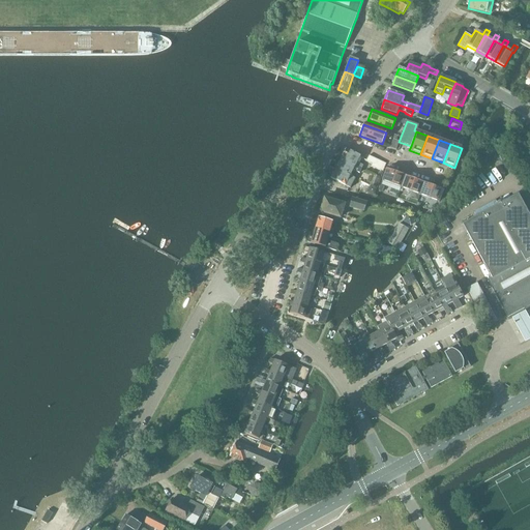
[(342,156),(341,158),(358,168),(360,165),(357,163),(360,156),(346,149),(342,156)]
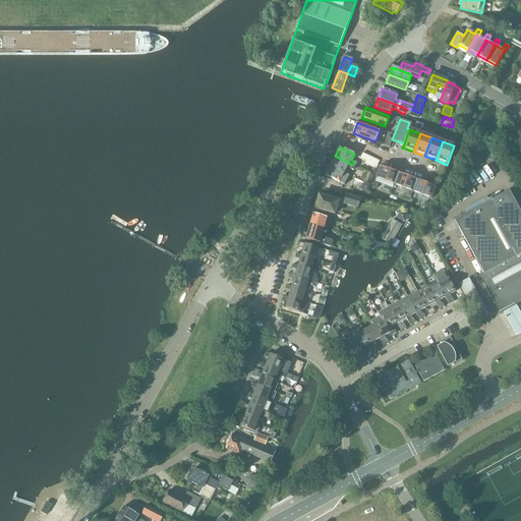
[(362,153),(360,159),(366,161),(365,163),(377,168),(380,161),(368,156),(362,153)]
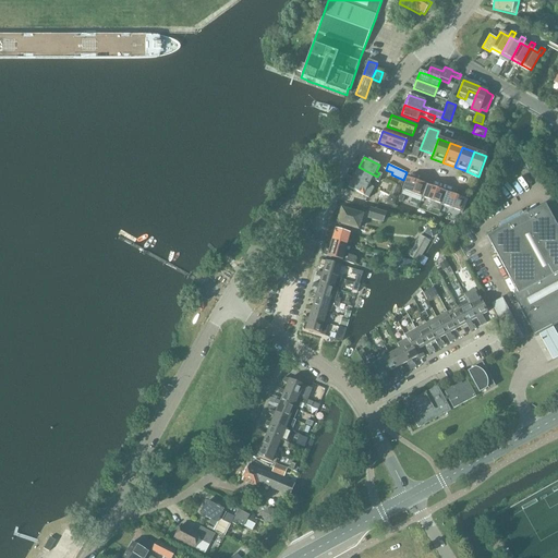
[(359,167),(354,177),(368,185),(372,179),(377,181),(379,178),(377,177),(359,167)]
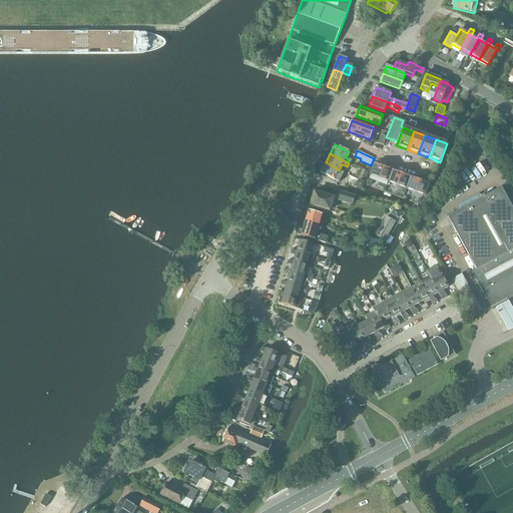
[(339,170),(326,162),(325,165),(324,165),(320,172),(339,182),(344,172),(339,170)]
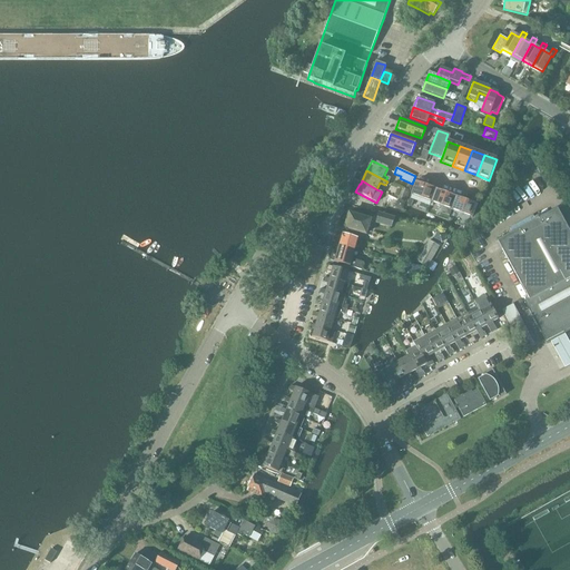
[(436,189),(415,182),(411,195),(431,203),(436,189)]
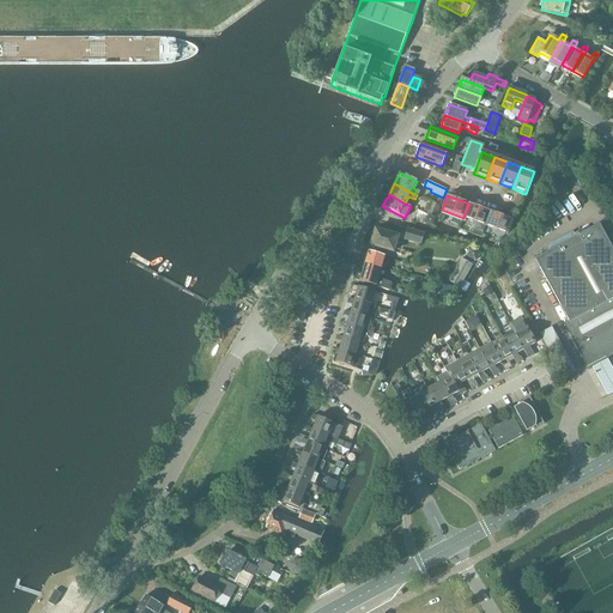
[(439,205),(432,202),(428,213),(435,217),(439,205)]
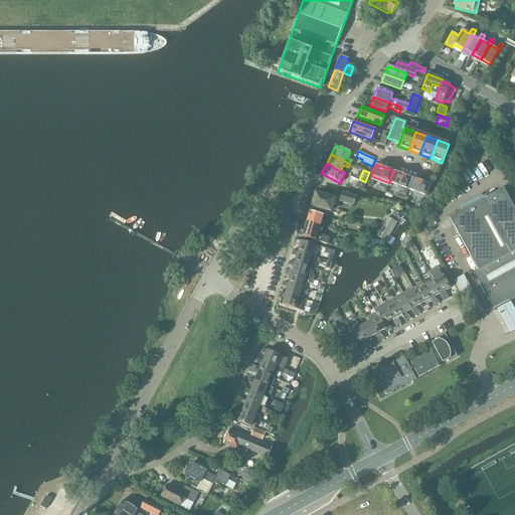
[(412,178),(394,171),(389,183),(407,189),(412,178)]
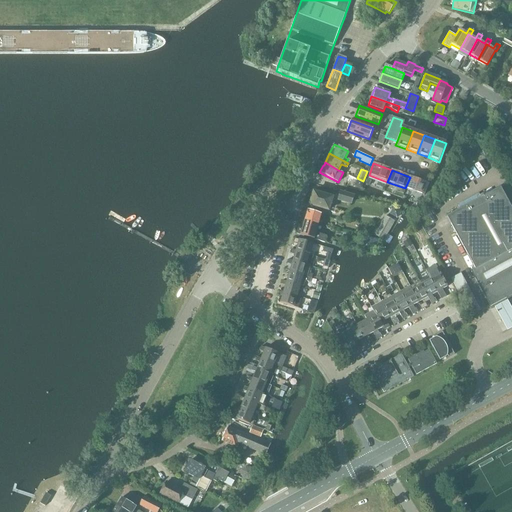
[(428,184),(410,177),(405,188),(424,195),(428,184)]
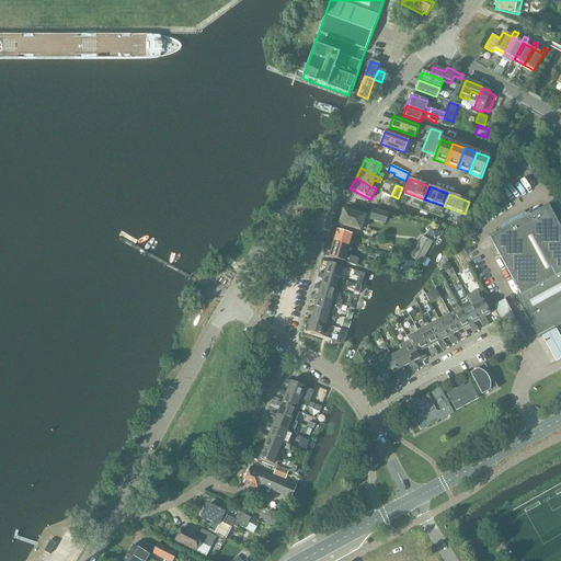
[(516,297),(525,313),(550,300),(560,319),(560,228),(549,205),(490,237),(522,294),(516,297)]
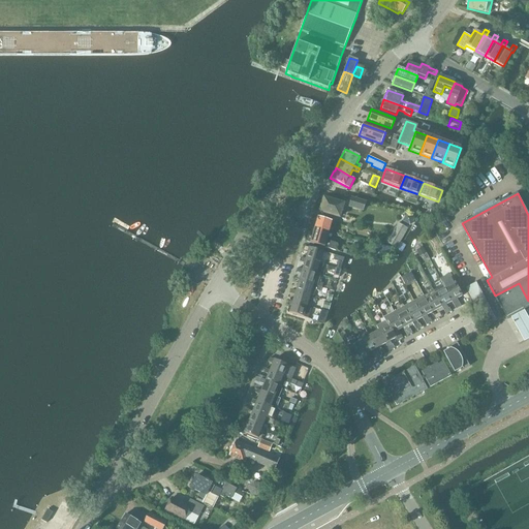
[(319,212),(339,218),(343,204),(323,198),(319,212)]
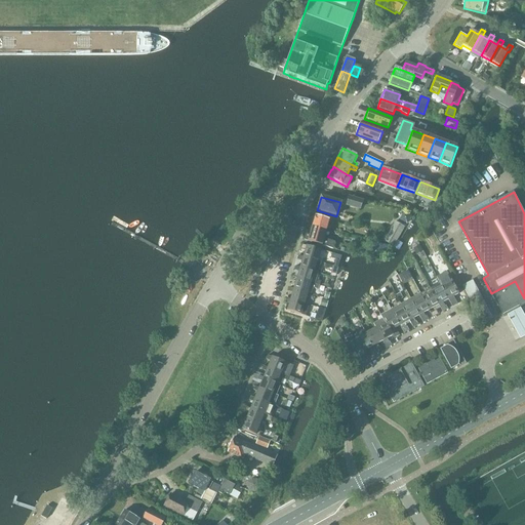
[(347,205),(360,209),(362,201),(349,197),(347,205)]
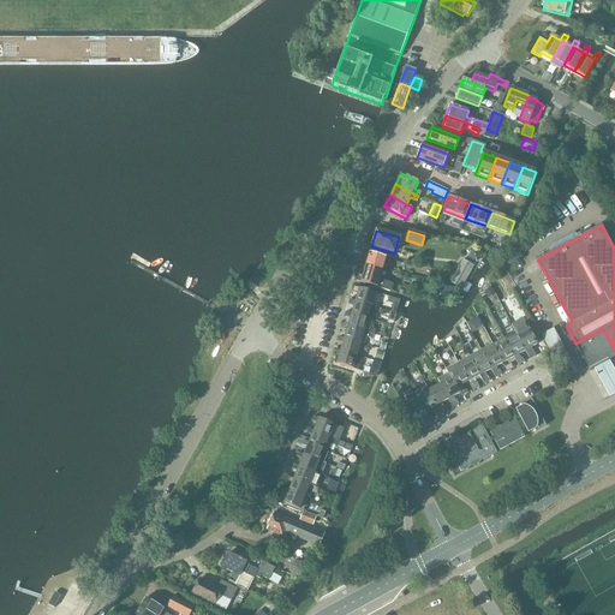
[(369,254),(366,264),(382,269),(386,258),(369,254)]
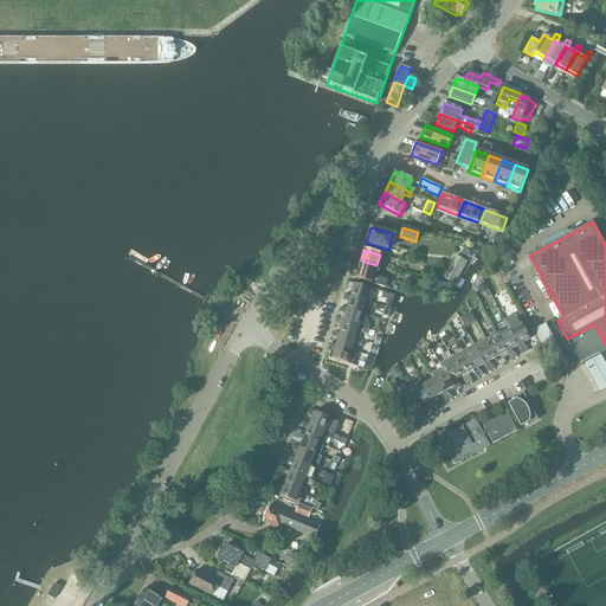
[(444,276),(444,278),(449,281),(455,284),(458,277),(466,262),(456,256),(444,276)]
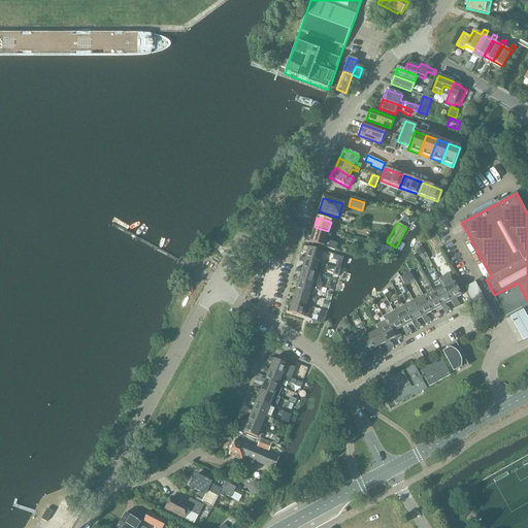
[(328,231),(315,227),(311,236),(307,235),(305,241),(335,250),(337,243),(326,239),(328,231)]
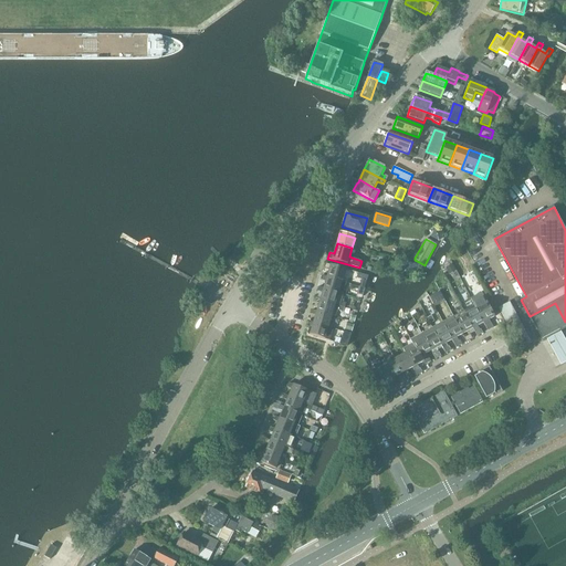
[(329,270),(327,276),(343,282),(346,270),(326,264),(325,269),(329,270)]
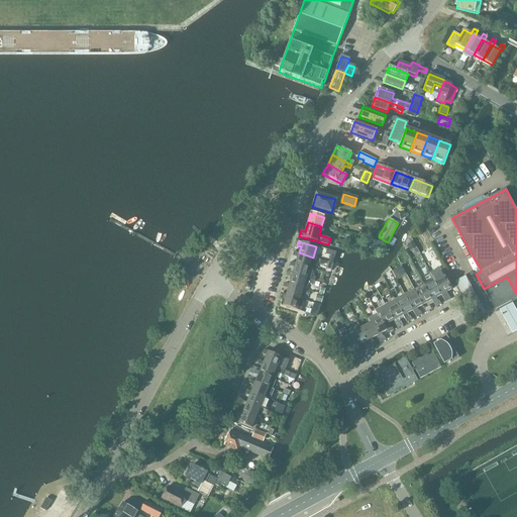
[(297,256),(296,264),(309,268),(313,257),(299,252),(295,251),(294,255),(297,256)]
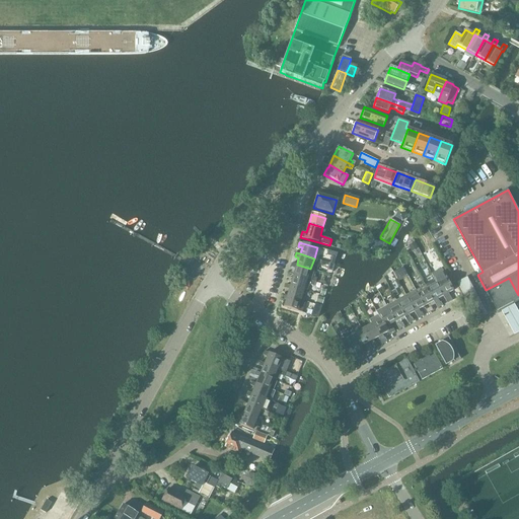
[(295,269),(294,275),(316,282),(318,275),(313,274),(314,270),(310,269),(297,265),(293,264),(292,268),(295,269)]
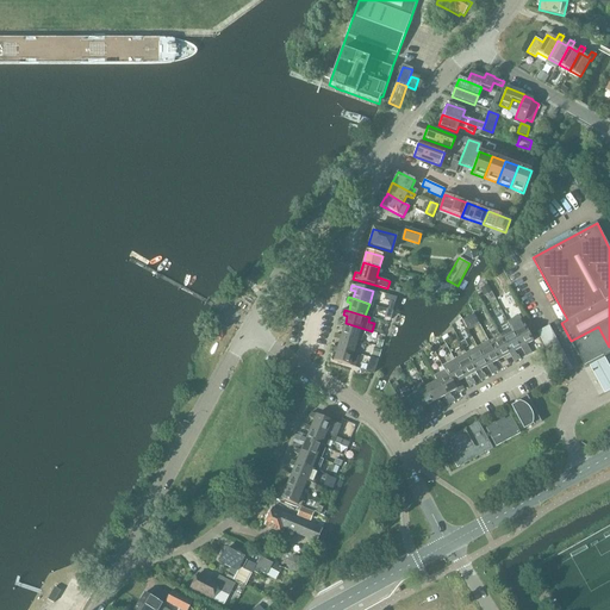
[(510,327),(511,329),(521,348),(526,356),(531,353),(529,349),(528,349),(526,346),(533,342),(523,323),(522,323),(521,321),(518,318),(516,319),(511,321),(509,323),(510,327)]
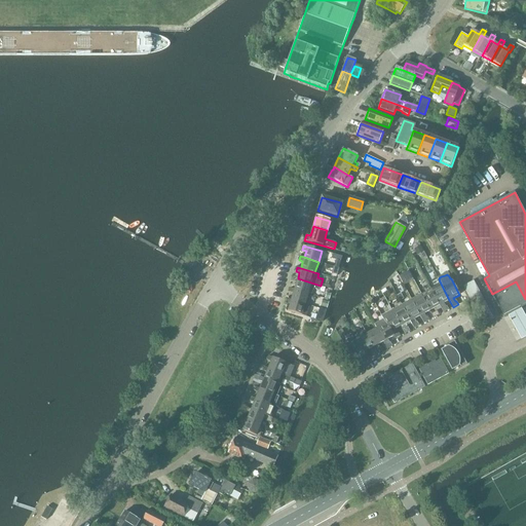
[(296,283),(294,290),(308,294),(310,287),(313,288),(313,289),(318,291),(321,286),(298,278),(294,277),(292,282),(296,283)]
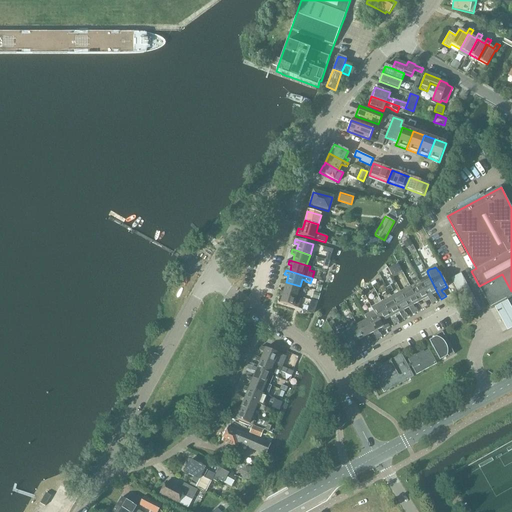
[(457,287),(467,283),(463,273),(453,277),(457,287)]
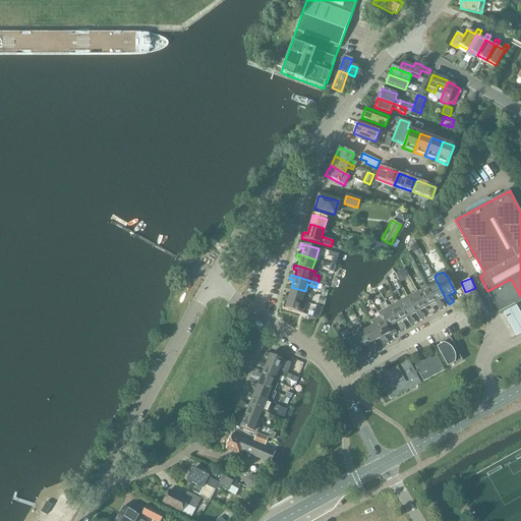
[(500,312),(520,299),(520,296),(511,279),(487,291),(500,312)]
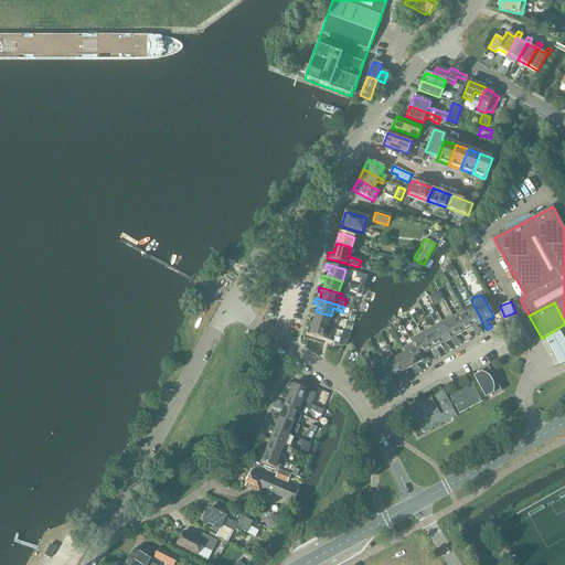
[(473,305),(462,310),(472,328),(477,336),(482,332),(480,329),(479,329),(477,326),(482,322),(473,305)]
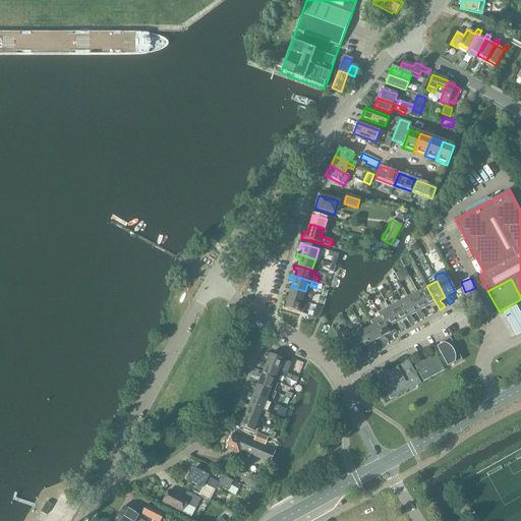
[(290,291),(288,297),(302,301),(305,291),(291,287),(288,285),(286,289),(290,291)]
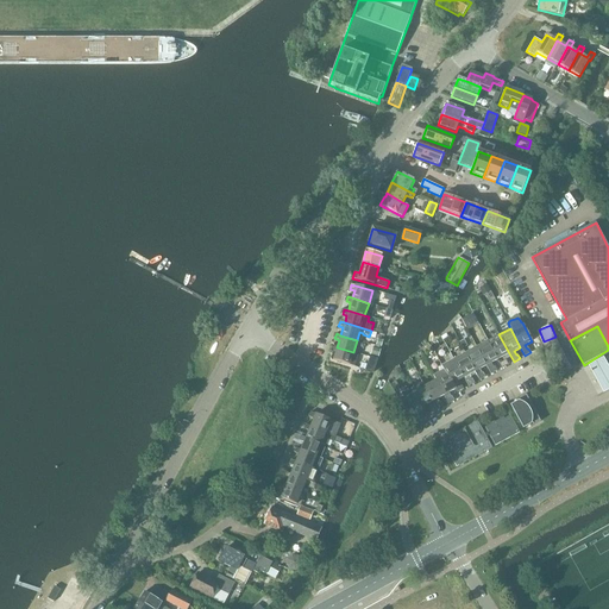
[(498,334),(488,340),(497,359),(509,353),(498,334)]
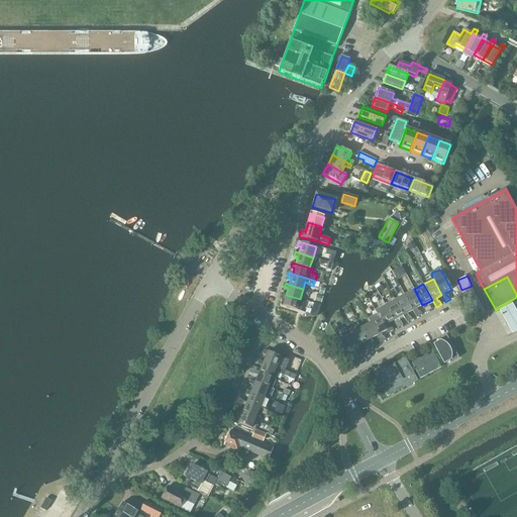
[(414,289),(404,295),(413,311),(417,317),(422,315),(420,311),(419,311),(417,308),(422,305),(414,289)]
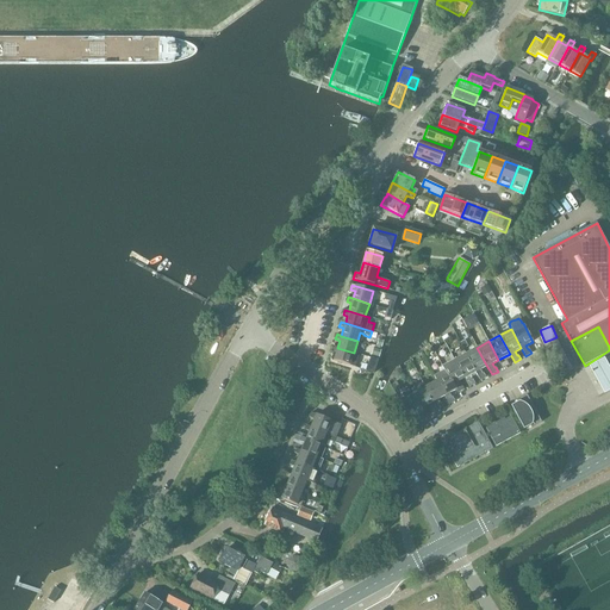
[(337,348),(332,347),(331,352),(336,353),(334,361),(355,367),(359,354),(354,353),(337,348)]
